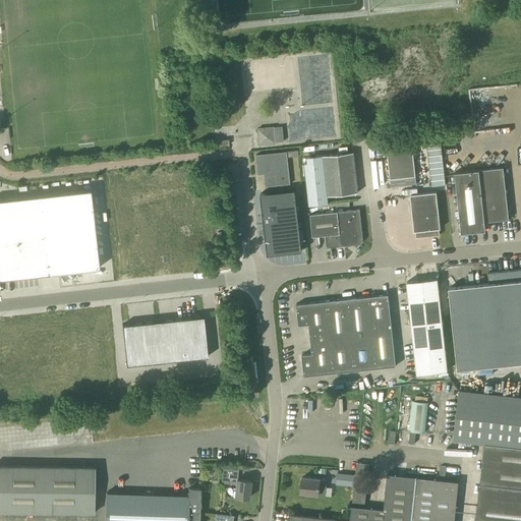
[(511,81),(520,77),(520,74),(520,72),(509,75),(511,81)]
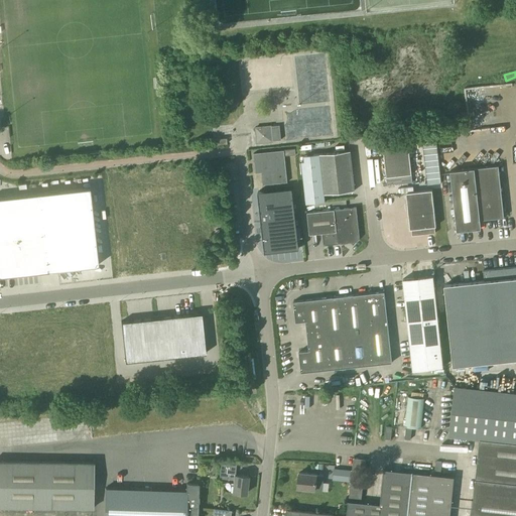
[(255,128),(257,143),(272,141),(272,140),(280,139),(279,126),(271,127),(271,126),(255,128)]
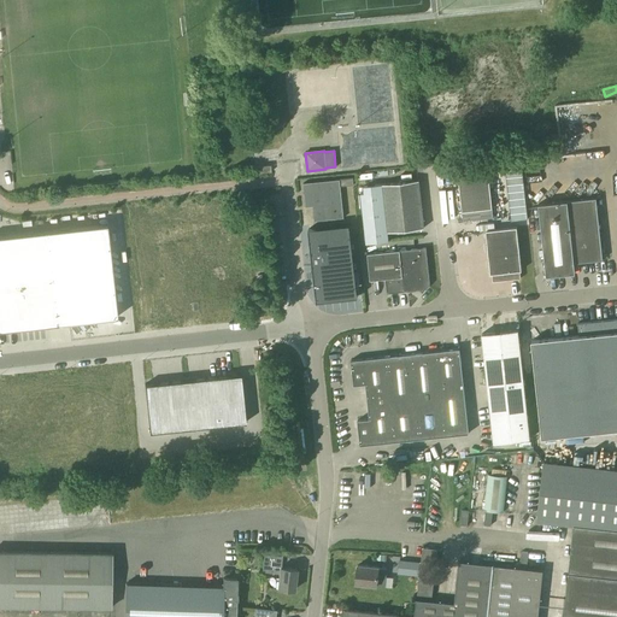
[(536,168),(546,166),(545,152),(536,153),(536,168)]
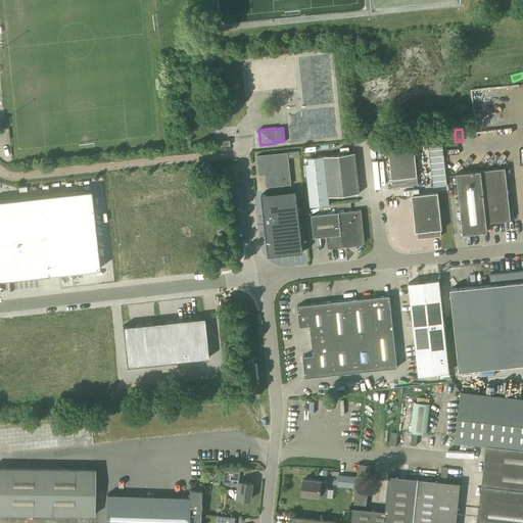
[(443,149),(441,131),(427,132),(428,144),(429,150),(443,149)]
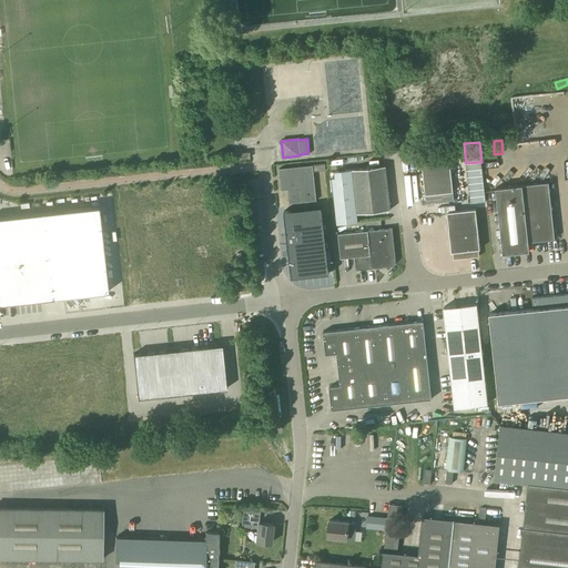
[(449,159),(465,156),(464,143),(448,145),(449,159)]
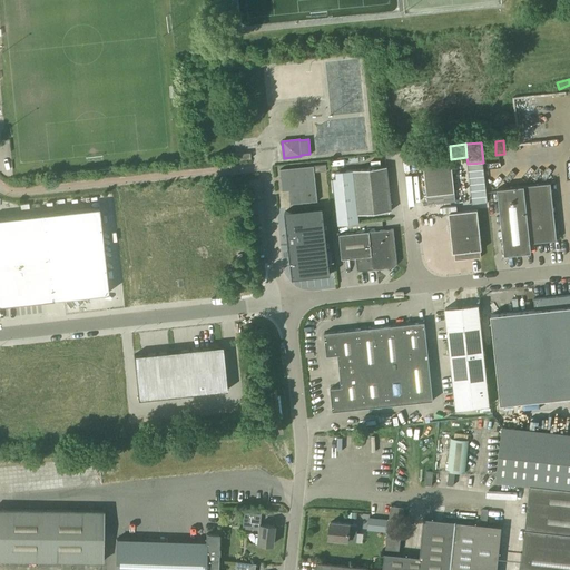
[(428,205),(455,202),(451,159),(423,163),(428,205)]
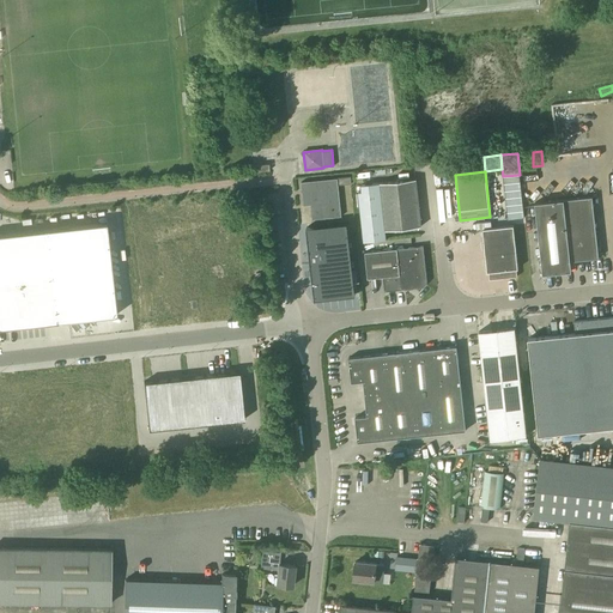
[(301,183),(303,206),(310,206),(313,220),(341,217),(338,186),(351,184),(350,177),(301,183)]
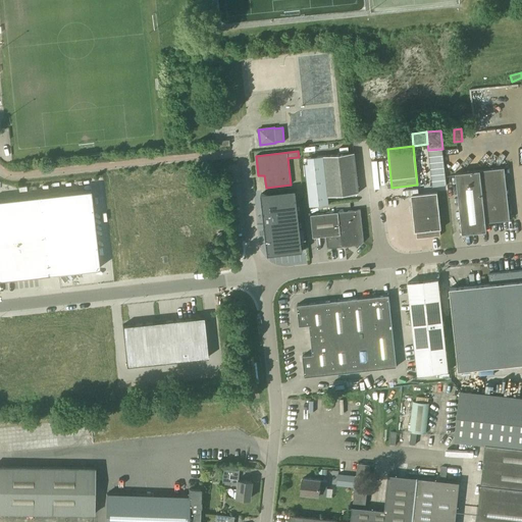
[(327,197),(328,197),(359,193),(354,153),(323,156),(308,158),(308,164),(305,164),(310,206),(328,204),(327,197)]
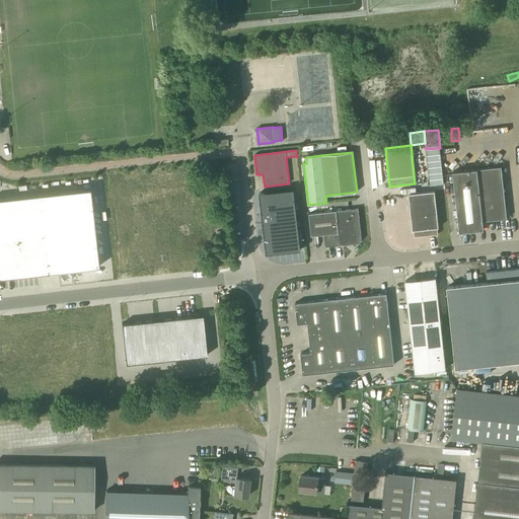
[(476,169),(483,222),(507,219),(502,166),(476,169)]
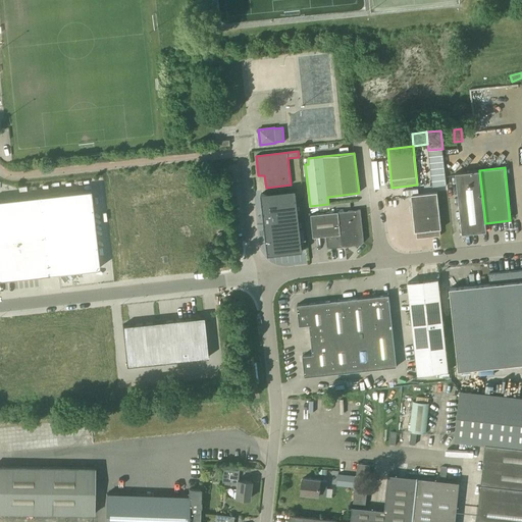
[(485,223),(479,170),(456,173),(462,233),(486,231),(485,223)]
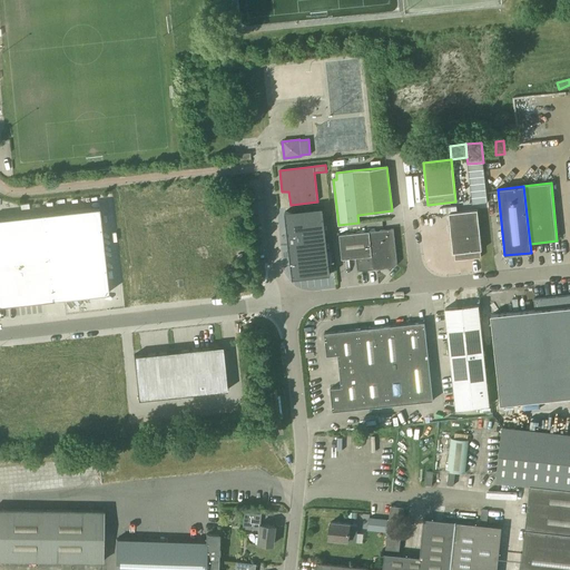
[(0,304),(108,293),(98,207),(0,217),(0,304)]
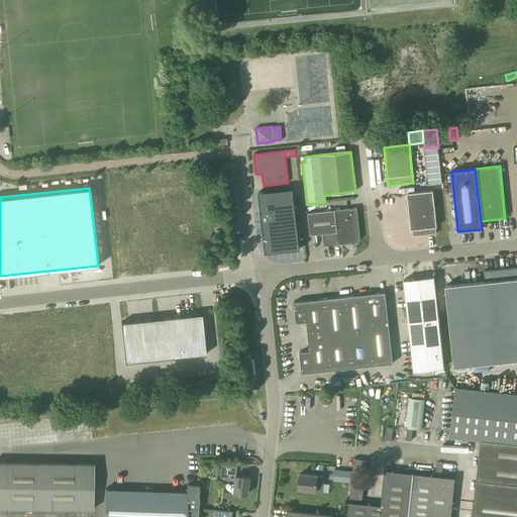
[(293,188),(259,192),(265,252),(299,249),(293,188)]
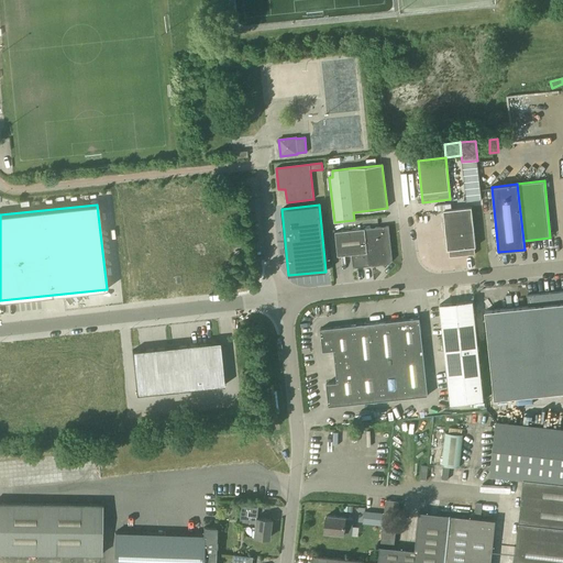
[(443,210),(448,251),(449,250),(450,257),(475,254),(474,247),(476,247),(472,208),(466,208),(443,210)]
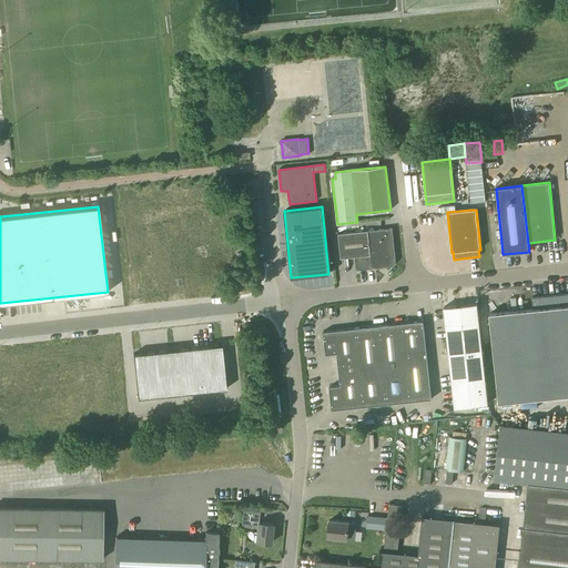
[(367,231),(372,269),(393,266),(396,263),(392,229),(367,231)]
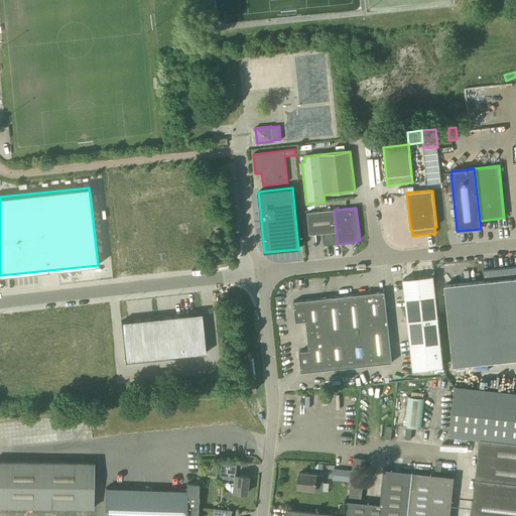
[(338,244),(334,210),(307,213),(309,235),(323,234),(324,246),(338,244)]
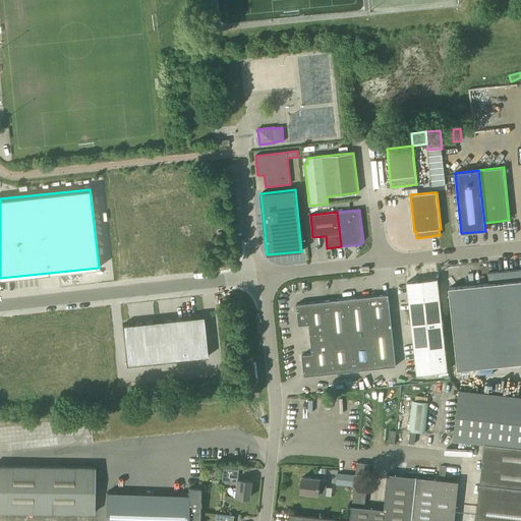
[(449,288),(458,369),(520,362),(520,269),(487,273),(489,283),(449,288)]
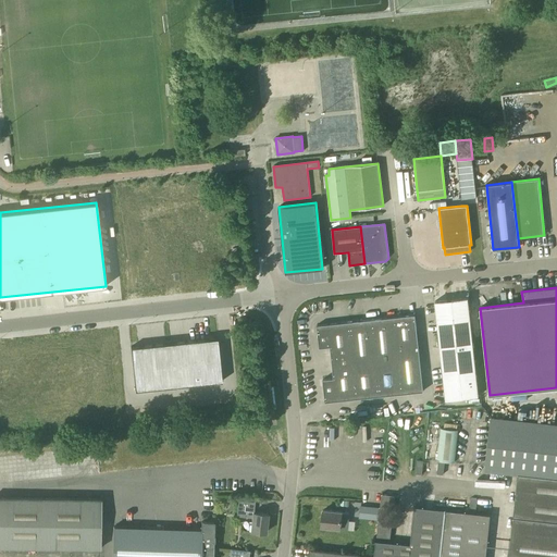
[(435,301),(441,350),(473,347),(468,298),(435,301)]
